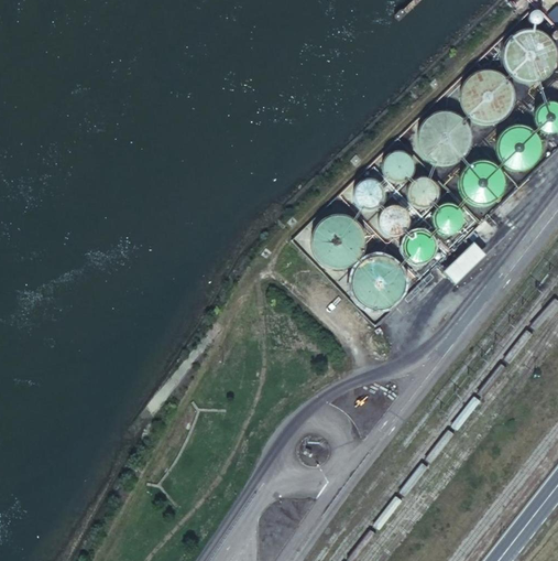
[(538,22),(539,22),(540,21),(542,21),(544,20),(546,17),(546,13),(545,12),(544,10),(543,9),(540,8),(537,8),(536,9),(535,9),(534,10),(533,12),(533,13),(533,15),(533,17),(533,18),(534,19),(535,20),(536,21),(537,21),(538,21),(538,22)]
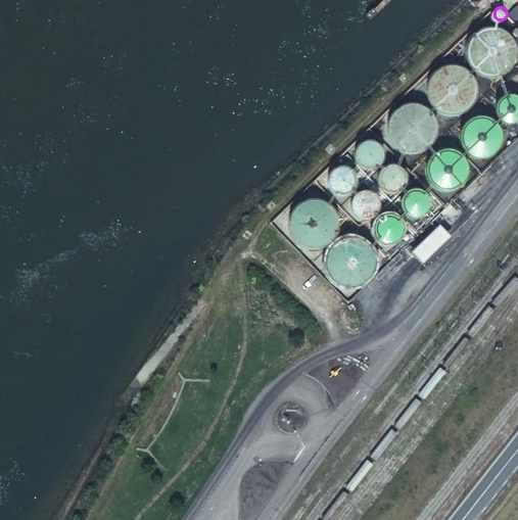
[(484,32),(477,34),(476,36),(475,37),(472,39),(471,41),(469,44),(468,48),(467,50),(467,53),(468,60),(469,63),(470,65),(472,69),(477,74),(479,76),(483,77),(486,79),(490,79),(495,79),(498,79),(506,75),(509,71),(512,67),(514,63),(515,59),(516,56),(517,52),(516,48),(515,45),(513,41),(510,38),(506,35),(502,33),(493,30),(490,31),(487,31),(484,32)]
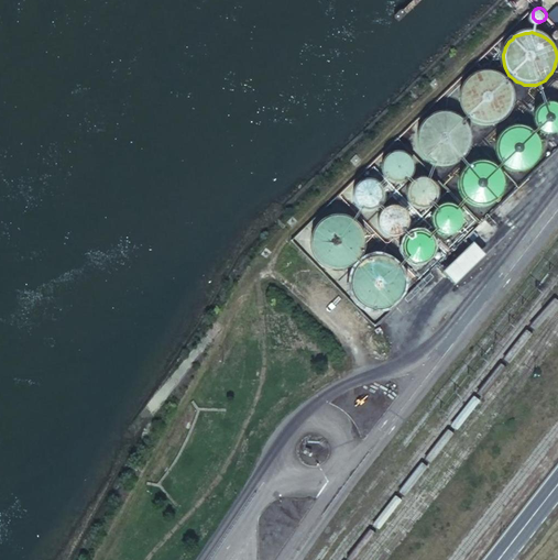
[(474,75),(469,78),(466,79),(462,85),(461,88),(460,91),(460,94),(459,98),(460,102),(461,105),(461,108),(462,111),(466,116),(471,120),(474,121),(478,123),(482,124),(485,124),(494,122),(499,121),(505,116),(507,113),(510,109),(511,105),(512,100),(511,95),(511,90),(510,87),(506,81),(503,78),(499,76),(494,74),(487,73),(479,73),(474,75)]
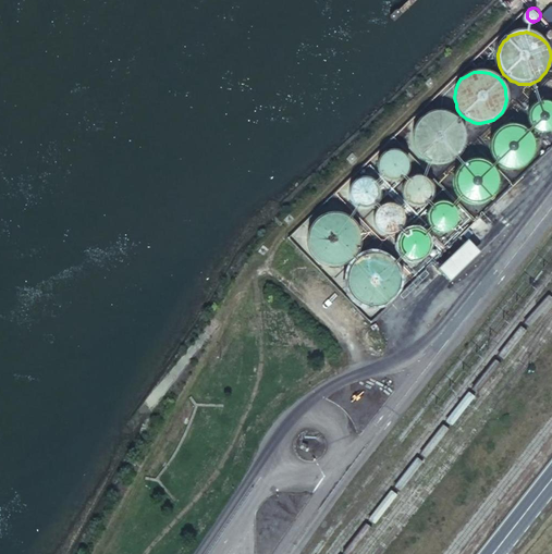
[(537,103),(532,106),(531,108),(529,112),(528,115),(528,121),(530,124),(532,126),(535,128),(538,131),(541,132),(543,132),(547,132),(550,132),(551,131),(551,103),(550,102),(546,101),(542,101),(539,102),(537,103)]
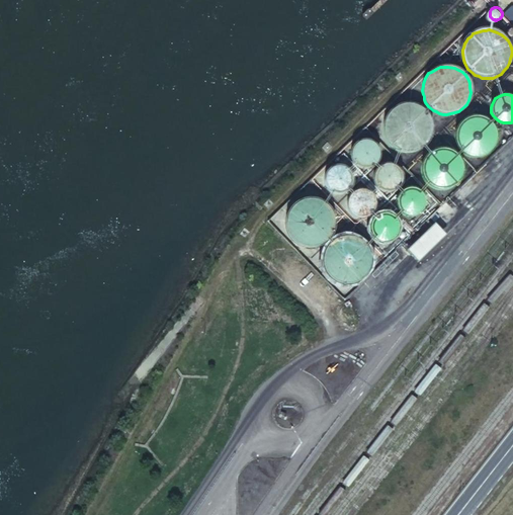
[(399,105),(394,108),(391,111),(388,116),(386,120),(385,127),(386,133),(387,136),(388,140),(392,145),(395,148),(399,150),(403,152),(410,152),(414,151),(418,151),(421,149),(425,146),(427,144),(429,140),(431,136),(432,133),(433,127),(433,123),(431,119),(430,116),(428,112),(424,109),(420,106),(417,105),(408,103),(404,103),(399,105)]
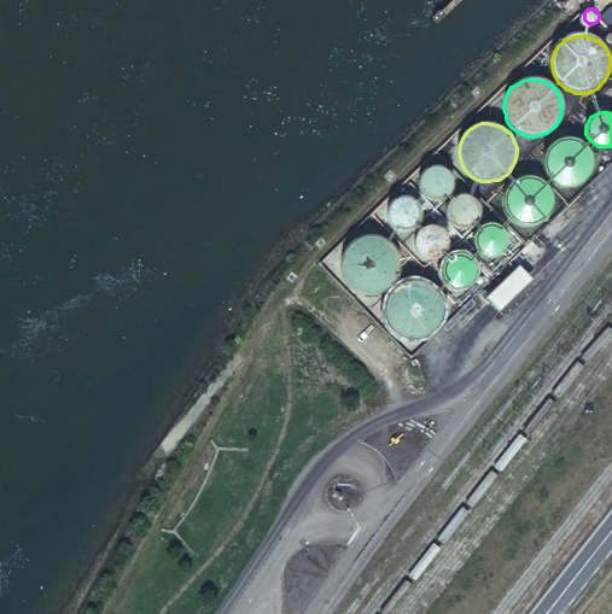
[(557,140),(553,145),(551,146),(549,148),(548,152),(547,156),(546,159),(546,167),(547,171),(549,174),(553,177),(555,180),(559,182),(564,183),(567,185),(571,185),(576,185),(582,182),(588,177),(592,174),(594,168),(594,164),(595,159),(593,153),(592,148),(588,144),(583,140),(578,138),(573,136),(569,136),(565,136),(560,138),(557,140)]
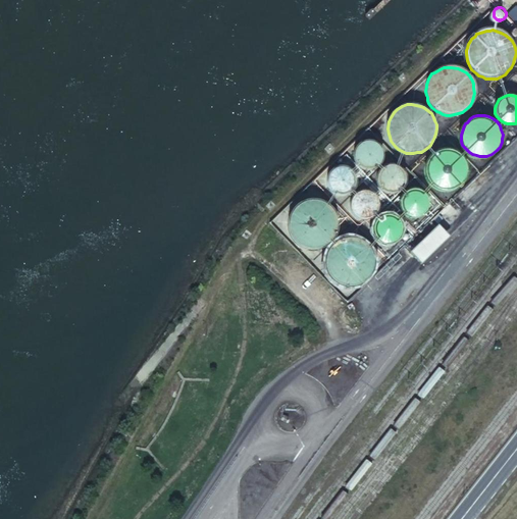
[(360,143),(357,145),(355,148),(353,152),(353,155),(354,159),(355,163),(358,166),(361,168),(364,169),(368,169),(372,169),(375,167),(378,165),(380,162),(381,158),(382,155),(381,151),(380,148),(377,145),(374,142),(371,141),(367,141),(363,141),(360,143)]
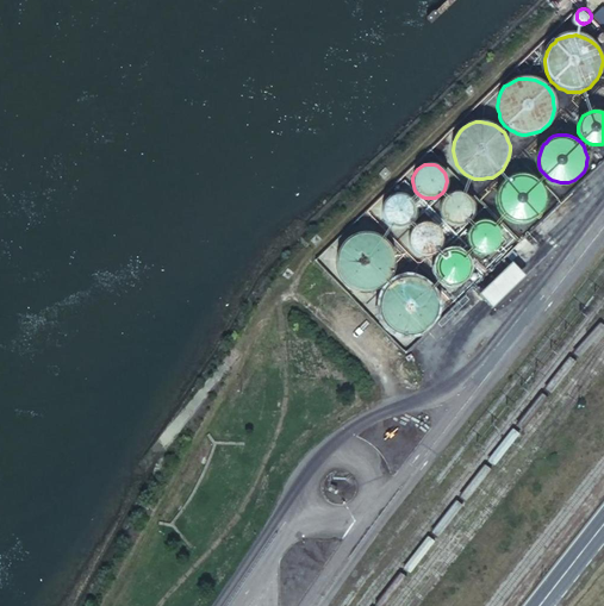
[(510,176),(506,179),(504,181),(503,182),(499,187),(498,193),(498,197),(499,202),(500,207),(503,211),(505,213),(508,216),(515,219),(520,220),(527,220),(533,218),(537,214),(541,211),(545,202),(546,197),(546,191),(545,187),(541,181),(536,177),(530,175),(521,173),(515,174),(510,176)]
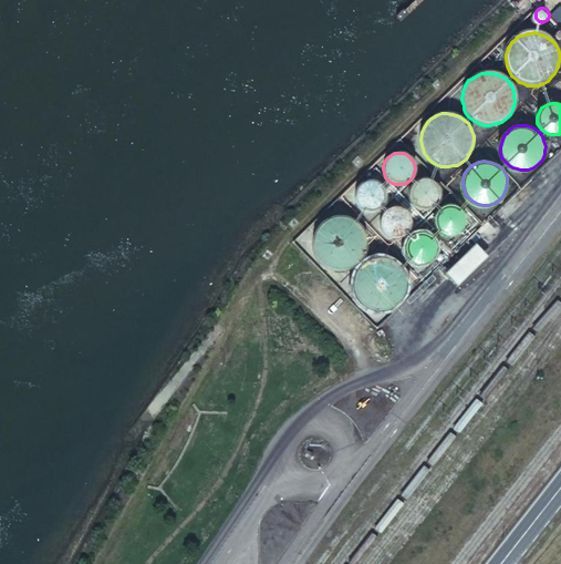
[(363,181),(359,185),(357,187),(356,190),(355,193),(355,196),(360,204),(364,208),(371,209),(374,211),(377,209),(382,206),(385,201),(387,195),(387,190),(386,187),(384,184),(378,180),(375,178),(372,178),(369,178),(363,181)]
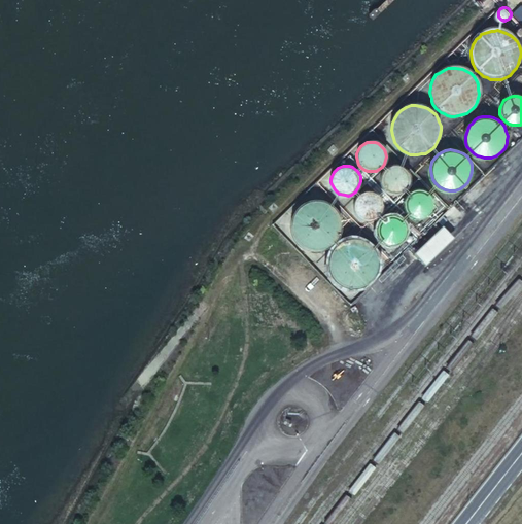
[(391,167),(386,169),(383,173),(381,178),(380,183),(382,188),(385,193),(390,196),(395,196),(401,195),(406,191),(409,187),(410,182),(409,177),(407,172),(403,169),(397,167),(391,167)]
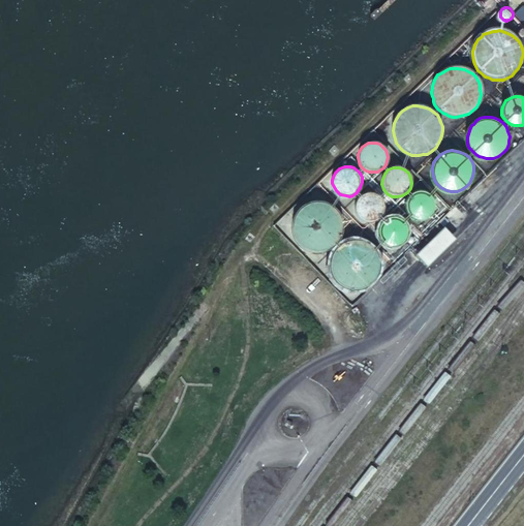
[(366,192),(361,194),(358,198),(356,204),(356,209),(358,214),(361,217),(365,220),(370,221),(375,220),(379,218),(383,214),(384,210),(386,205),(383,199),(380,195),(376,192),(371,191),(366,192)]
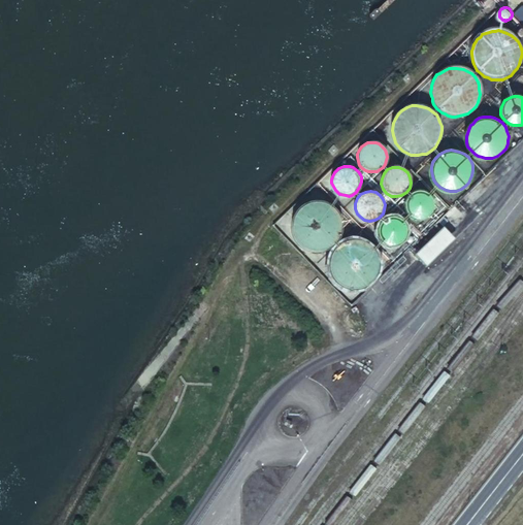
[(414,193),(412,194),(410,195),(407,198),(405,203),(405,206),(406,212),(409,215),(412,217),(415,220),(419,220),(423,220),(426,219),(430,216),(432,214),(433,211),(435,203),(434,199),(431,195),(428,193),(425,192),(422,191),(417,191),(414,193)]
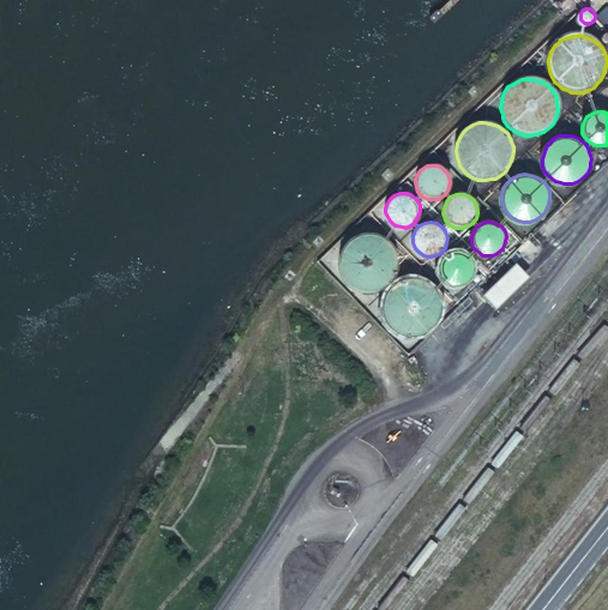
[(372,231),(366,231),(360,234),(354,239),(349,243),(345,248),(344,255),(343,261),(344,269),(348,275),(351,281),(356,284),(362,288),(369,289),(375,289),(383,288),(389,284),(393,279),(397,275),(401,269),(402,261),(401,255),(399,248),(396,242),(391,237),(385,234),(379,231),(372,231)]
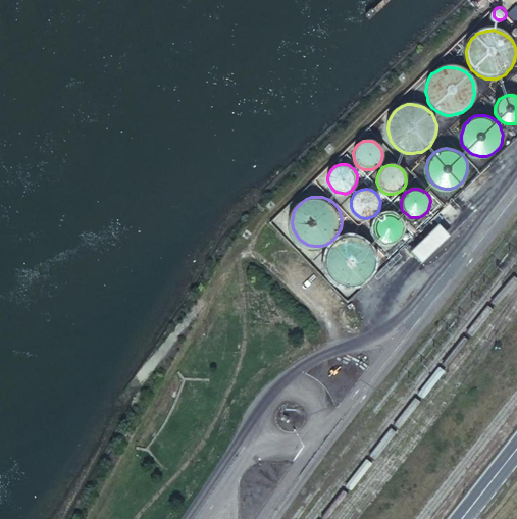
[(385,213),(381,215),(377,218),(375,222),(374,226),(374,230),(376,235),(378,239),(382,241),(386,242),(392,242),(396,241),(399,238),(402,234),(403,229),(403,224),(401,220),(398,217),(395,214),(390,213),(385,213)]
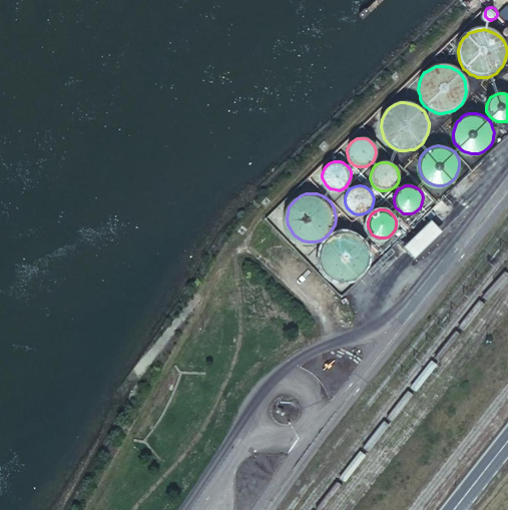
[(406,238),(417,250),(446,224),(441,219),(445,216),(439,209),(406,238)]
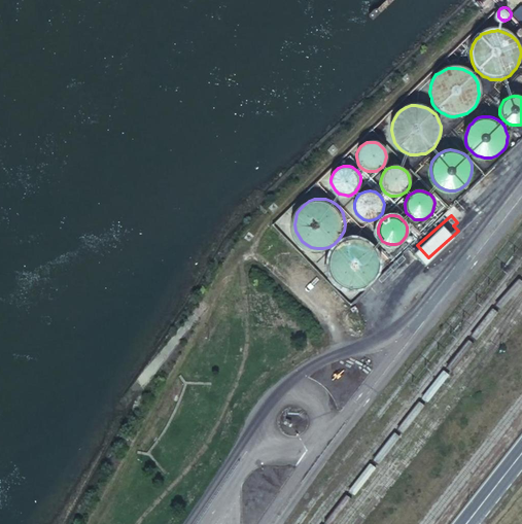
[(360,237),(353,237),(346,240),(340,244),(336,249),(333,256),(333,264),(335,271),(338,277),(343,282),(350,285),(357,286),(364,285),(371,281),(377,277),(380,270),(382,263),(381,255),(378,249),(374,243),(368,239),(360,237)]
